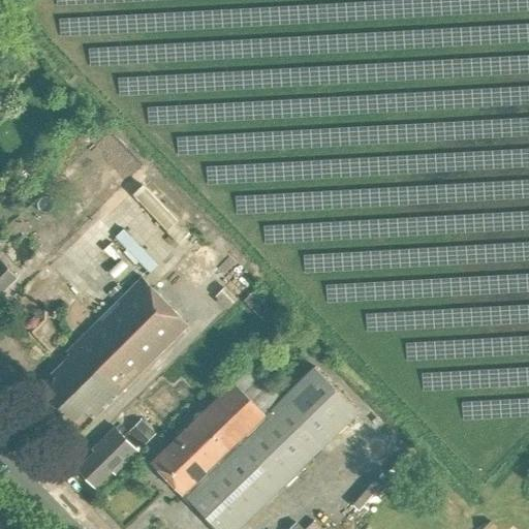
[(100,153),(126,181),(134,173),(109,146),(100,153)]
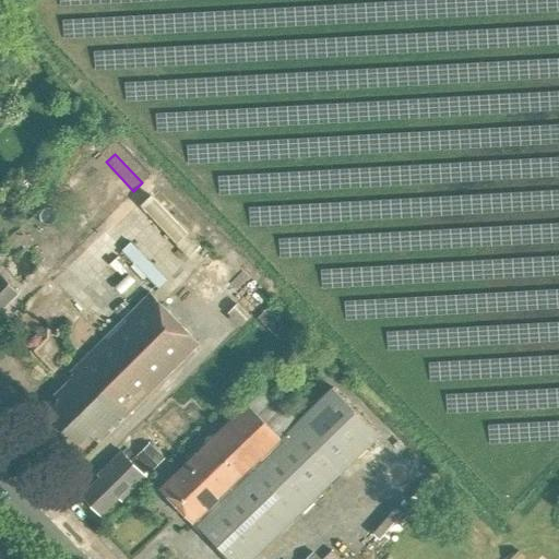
[(141,219),(159,201),(152,194),(134,212),(141,219)]
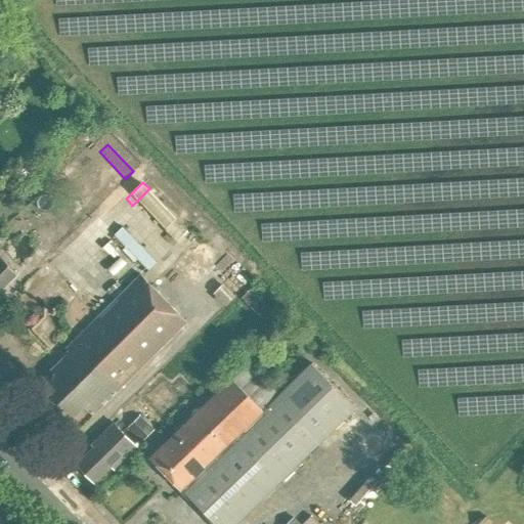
[(0,258),(0,290),(3,291),(17,276),(0,258)]
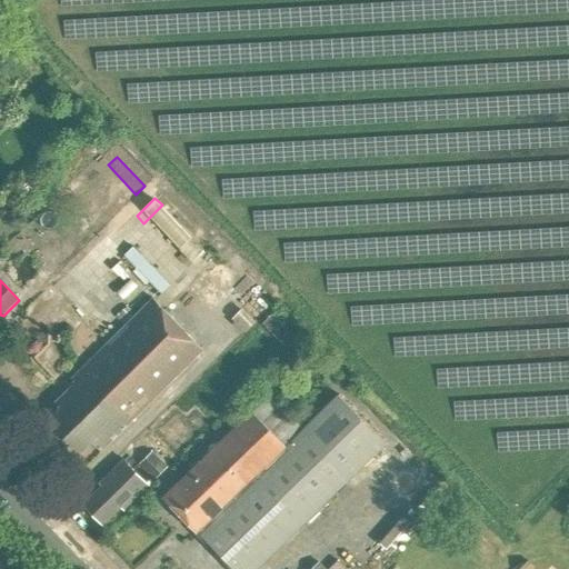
[(53,403),(60,410),(42,427),(75,459),(90,443),(100,453),(203,351),(152,299),(70,380),(73,383),(53,403)]
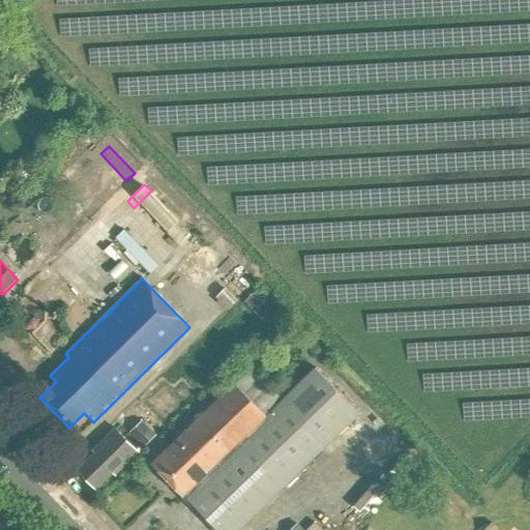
[(268,326),(280,315),(256,291),(244,302),(268,326)]
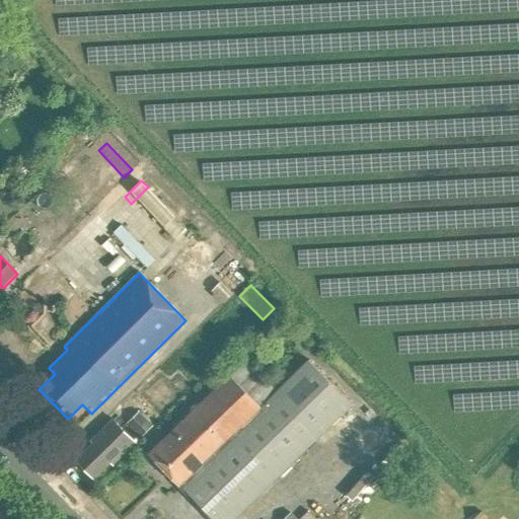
[(212,518),(228,518),(350,403),(308,361),(276,391),(246,361),(149,454),(152,457),(151,460),(156,465),(160,465),(180,487),(181,487),(212,518)]
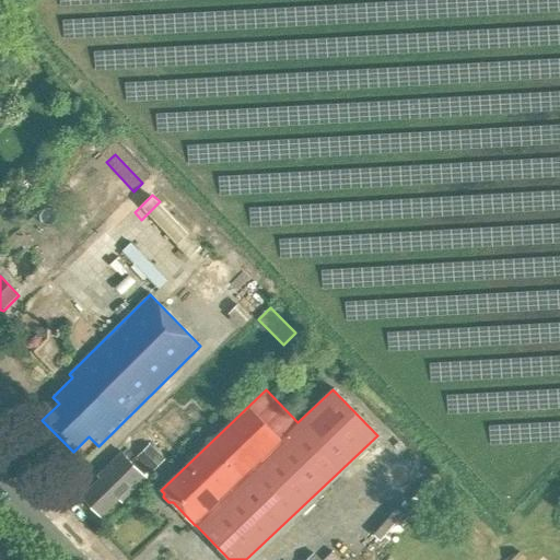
[(151,473),(164,461),(150,446),(138,458),(151,473)]
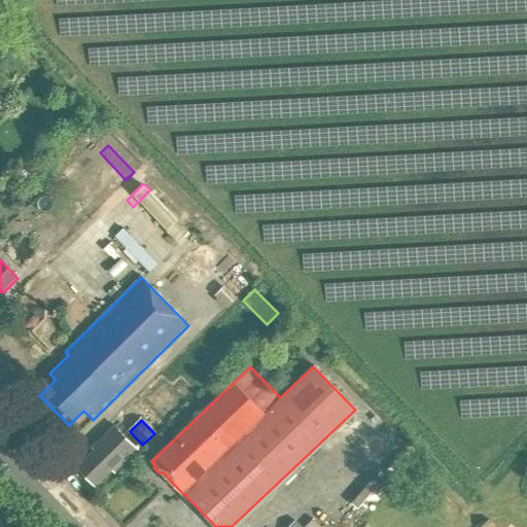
[(92,449),(95,451),(77,468),(96,487),(112,470),(114,473),(138,451),(114,426),(92,449)]
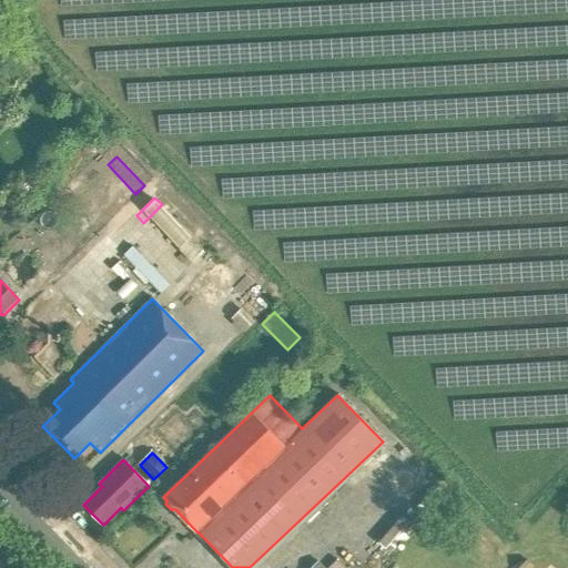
[(386,549),(409,523),(402,516),(378,543),(386,549)]
